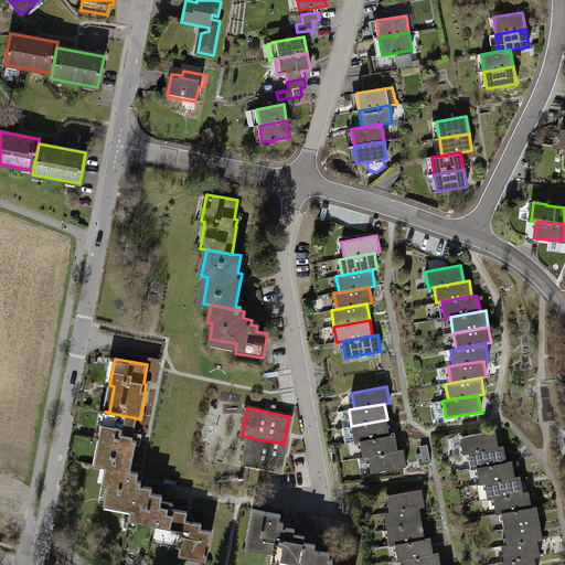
[(137,418),(105,412),(99,438),(104,439),(99,465),(130,471),(137,440),(132,439),(137,418)]
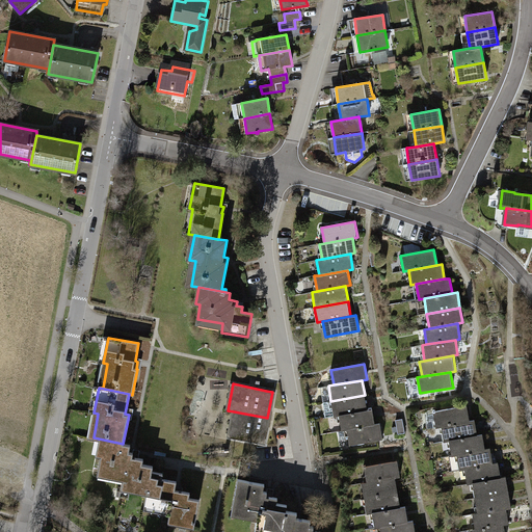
[(325,418),(339,415),(367,410),(365,395),(330,401),(323,402),(325,418)]
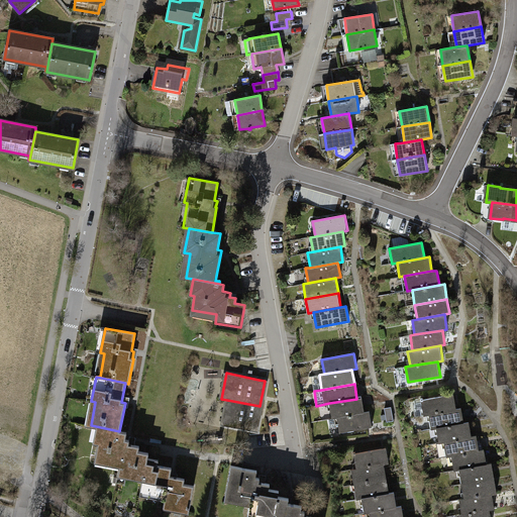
[(424,415),(428,414),(456,409),(453,394),(423,400),(422,399),(421,399),(424,415)]
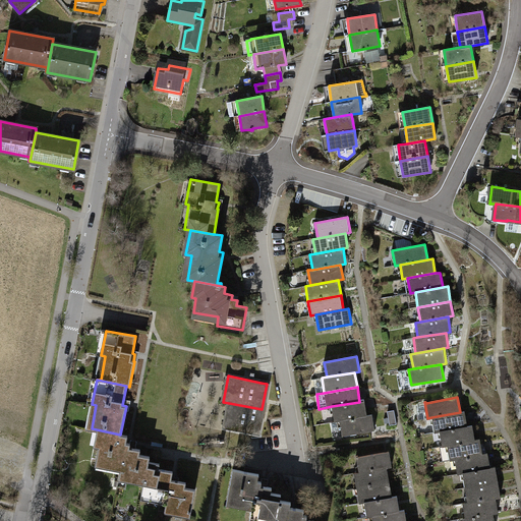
[(332,406),(335,421),(367,415),(364,399),(361,399),(361,401),(359,402),(332,406)]
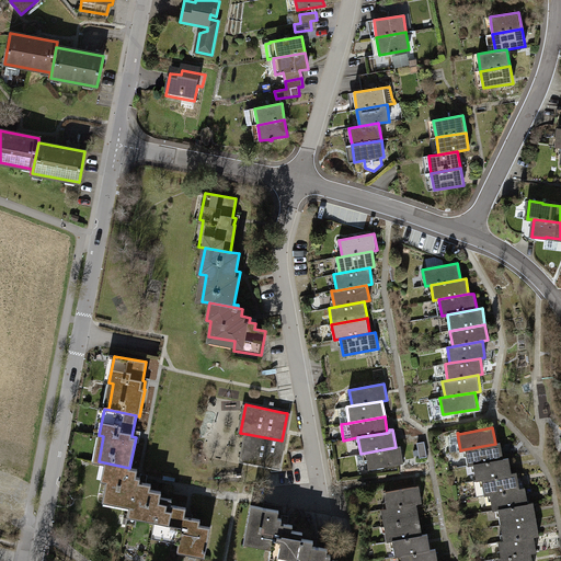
[(282,441),(247,434),(242,461),(271,467),(276,468),(282,441)]
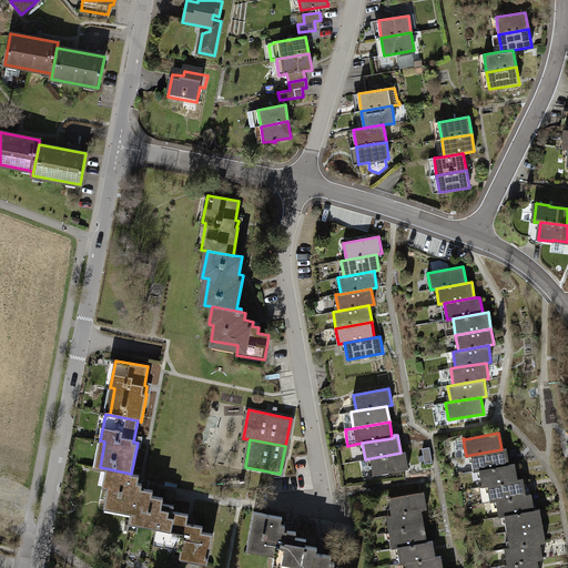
[(474,472),(479,470),(509,465),(507,448),(501,449),(470,455),(474,472)]
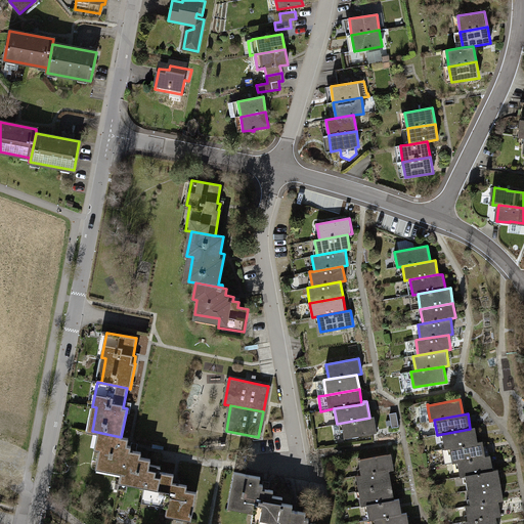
[(375,417),(369,418),(337,424),(333,425),(335,434),(343,432),(344,438),(377,432),(375,417)]
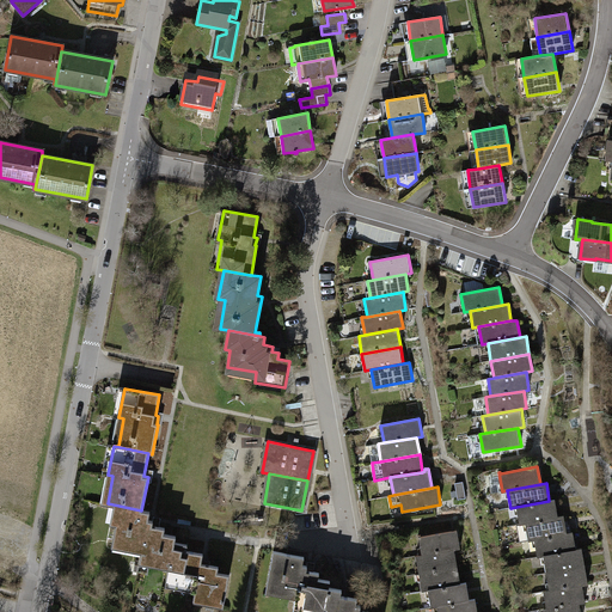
[(520,524),(526,524),(558,518),(555,500),(549,501),(516,507),(520,524)]
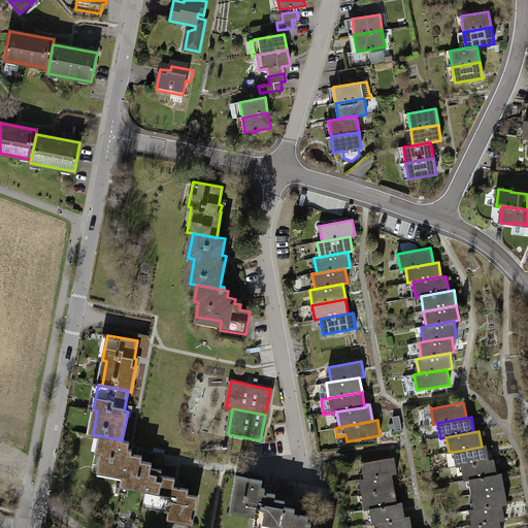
[(122,440),(93,434),(92,435),(103,437),(97,467),(123,472),(121,482),(146,486),(143,501),(144,501),(151,467),(152,462),(141,460),(142,455),(136,454),(136,451),(128,449),(129,441),(122,440)]
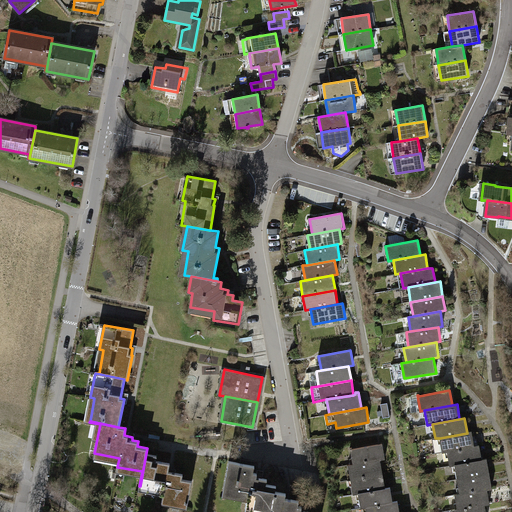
[(442,452),(448,451),(474,446),(472,432),(467,433),(440,438),(442,452)]
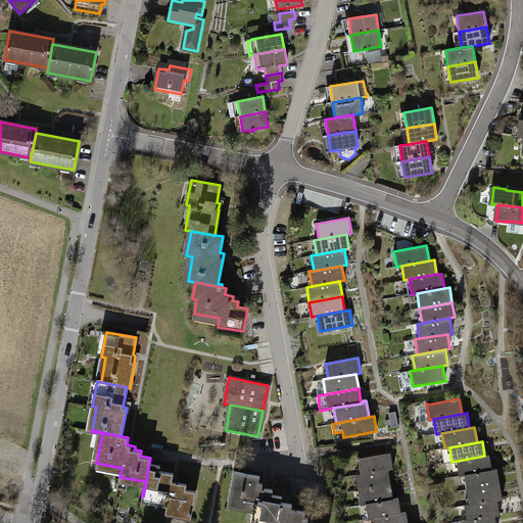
[(358,458),(361,474),(388,469),(393,468),(391,453),(360,459),(360,457),(358,458)]
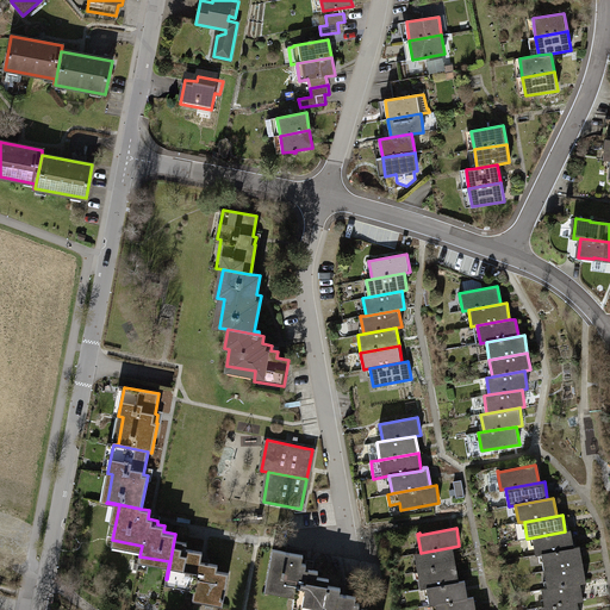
[(536,555),(542,554),(574,548),(571,530),(565,531),(534,537),(536,555)]
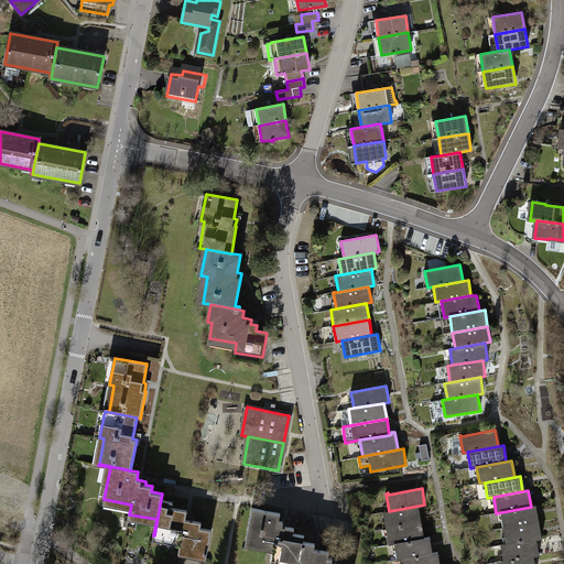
[(173,501),(161,499),(154,535),(181,540),(179,550),(206,555),(212,530),(201,528),(202,522),(185,519),(187,510),(172,507),(173,501)]
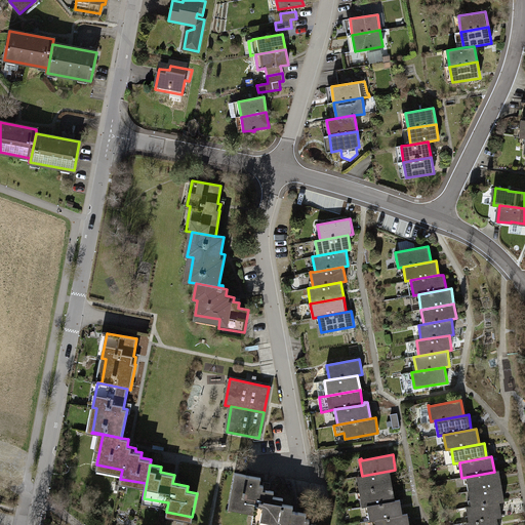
[(357,477),(359,492),(393,486),(390,471),(362,476),(357,477)]
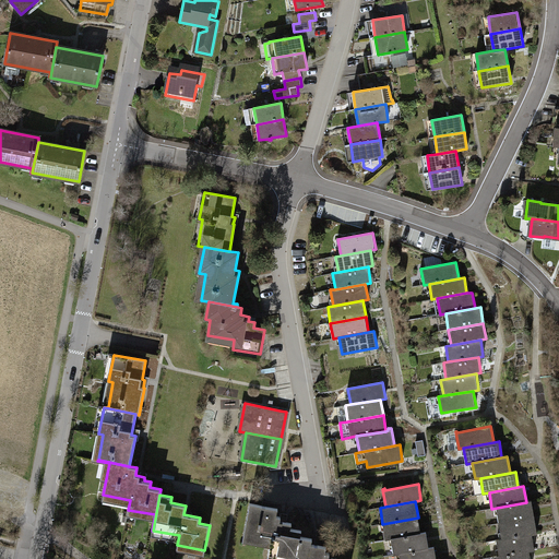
[(497,508),(499,523),(534,518),(532,501),(526,502),(497,508)]
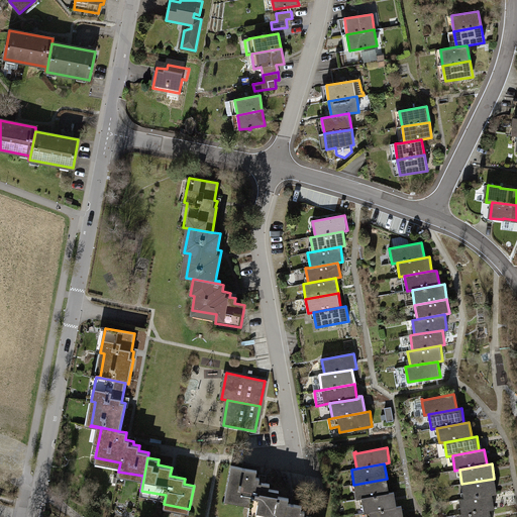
[(274,516),(278,496),(279,491),(269,489),(270,484),(264,483),(264,479),(255,478),(256,471),(231,466),(225,496),(250,500),(248,509),(274,514),(273,516),(274,516)]
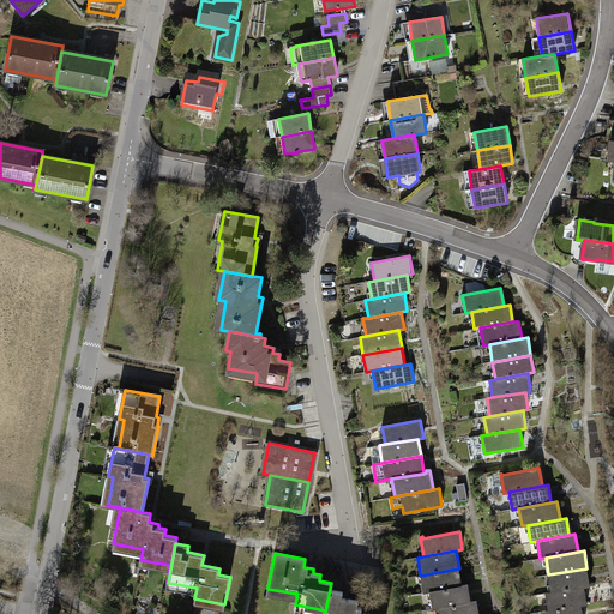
[(423,593),(429,591),(462,585),(459,569),(420,576),(423,593)]
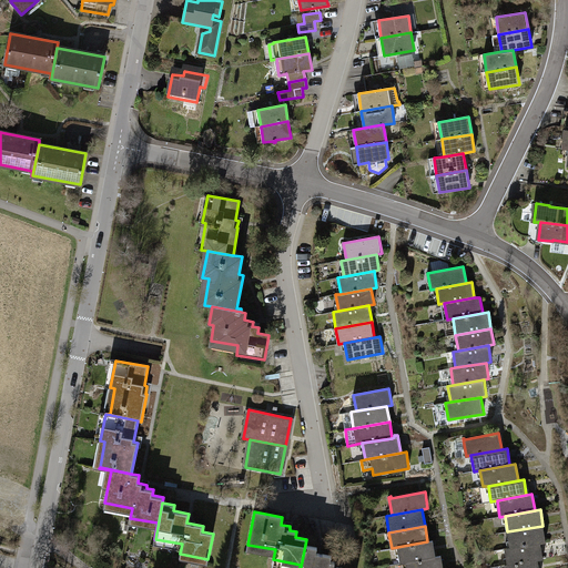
[(507,531),(510,548),(540,543),(546,541),(543,526),(507,531)]
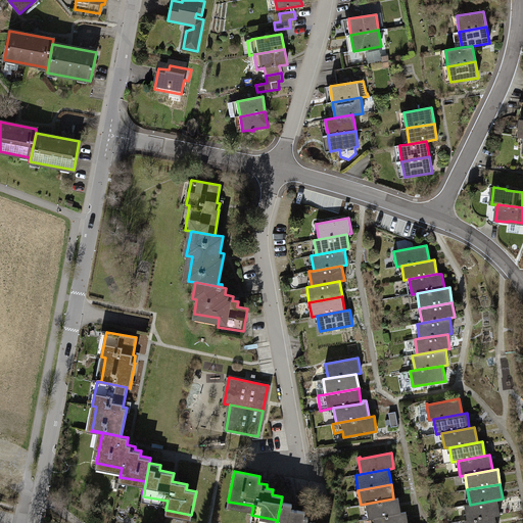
[(369,519),(373,518),(401,513),(398,497),(393,498),(366,504),(369,519)]
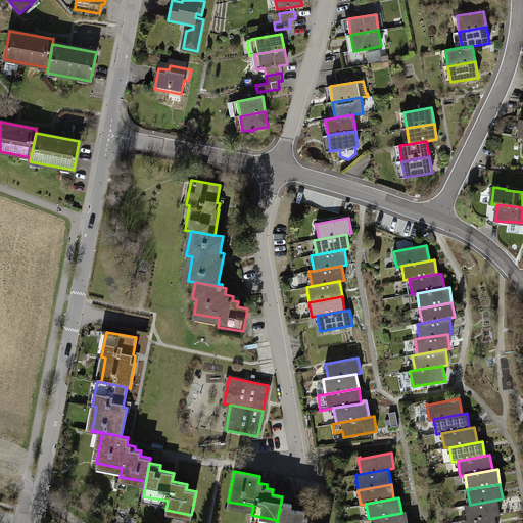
[(465,506),(468,520),(495,515),(501,514),(497,500),(470,505),(465,506)]
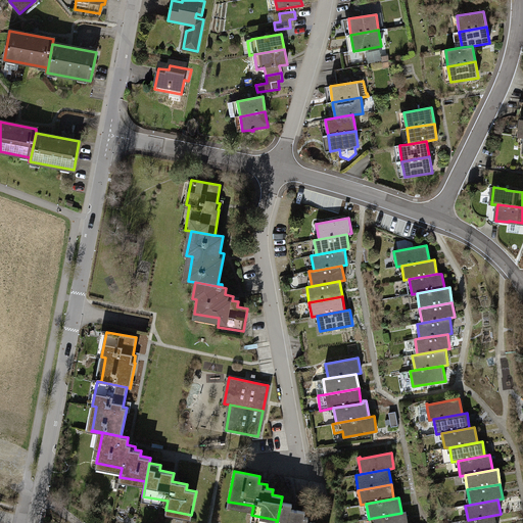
[(292,504),(281,502),(277,522),(318,522),(319,522),(312,522),(313,518),(304,517),(305,512),(291,509),(292,504)]
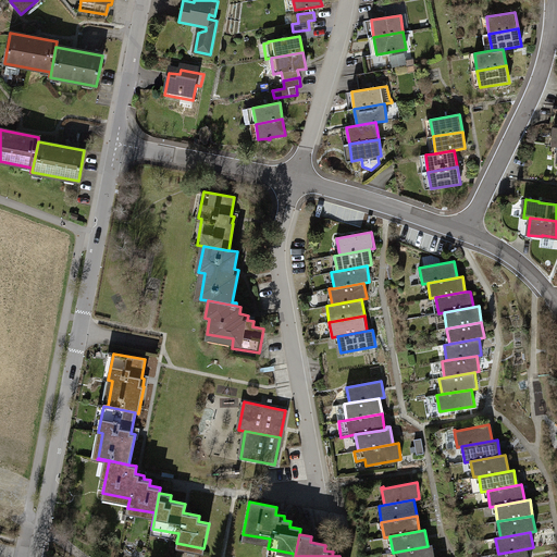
[(397,556),(434,556),(433,545),(428,546),(397,552),(397,556)]
